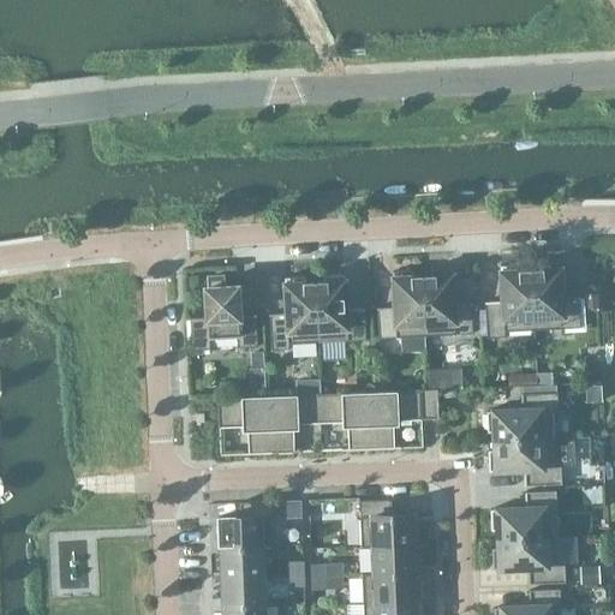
[(539,269),(530,270),(533,330),(580,327),(579,297),(561,298),(560,262),(538,263),(539,269)]
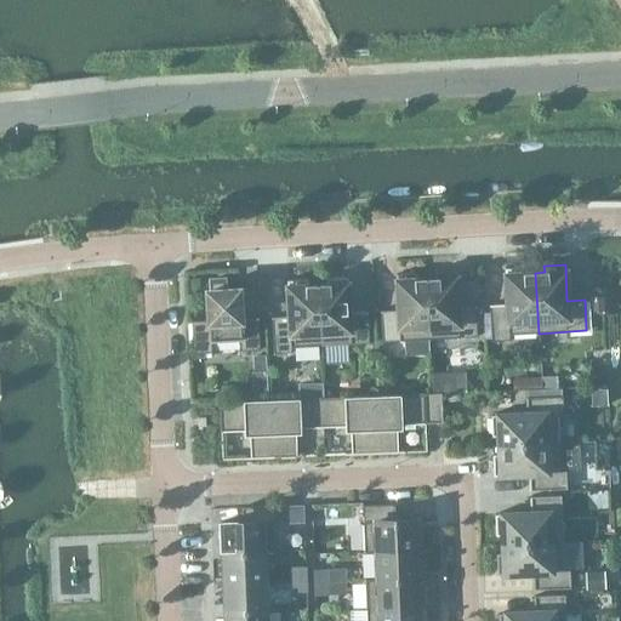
[(510,335),(539,334),(535,273),(527,273),(525,267),(505,268),(507,303),(489,305),(491,342),(511,341),(510,335)]
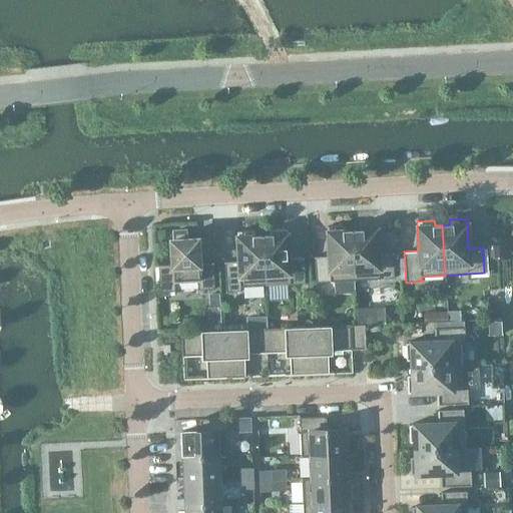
[(360,229),(352,230),(355,280),(394,278),(393,252),(378,253),(377,223),(359,224),(360,229)]
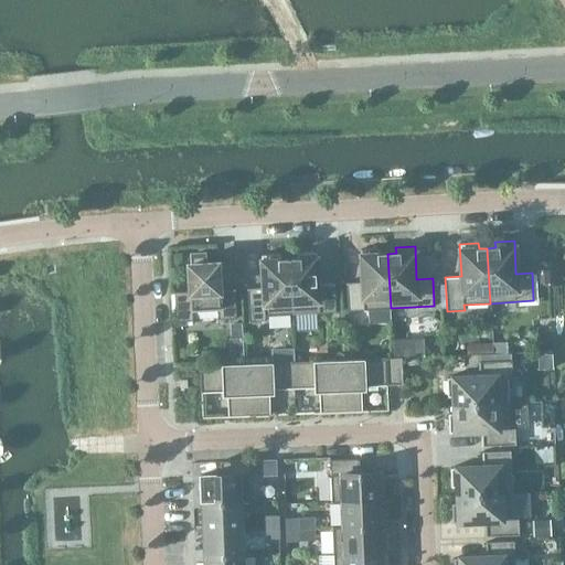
[(348,311),(391,308),(387,254),(380,254),(380,248),(360,249),(362,281),(345,283),(348,311)]
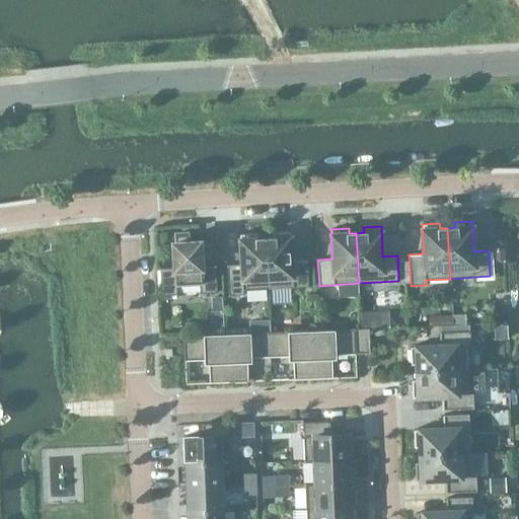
[(273,237),(265,238),(268,289),(307,286),(306,261),(292,262),(290,231),(273,232),(273,237)]
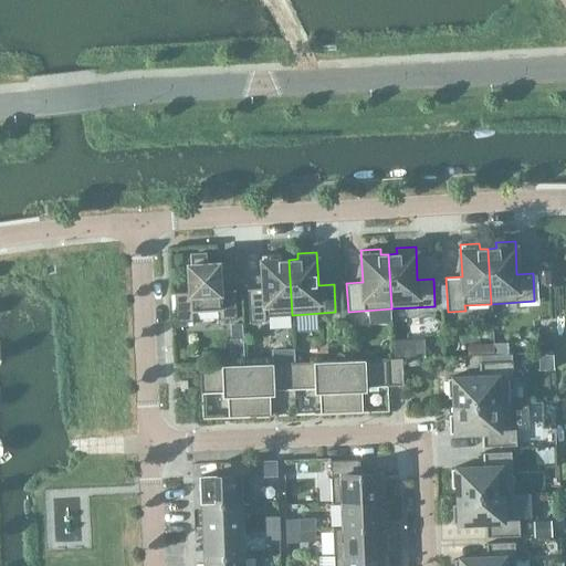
[(281,260),(281,254),(261,255),(263,287),(247,289),(249,322),(266,322),(266,316),(292,315),(289,260),(281,260)]
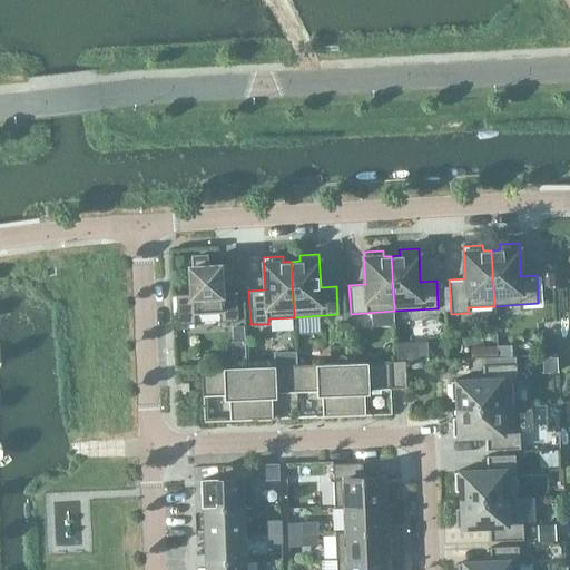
[(189,267),(192,294),(175,295),(177,324),(195,323),(194,313),(219,311),(220,322),(238,321),(236,292),(220,293),(218,265),(207,266),(206,257),(192,258),(193,267),(189,267)]
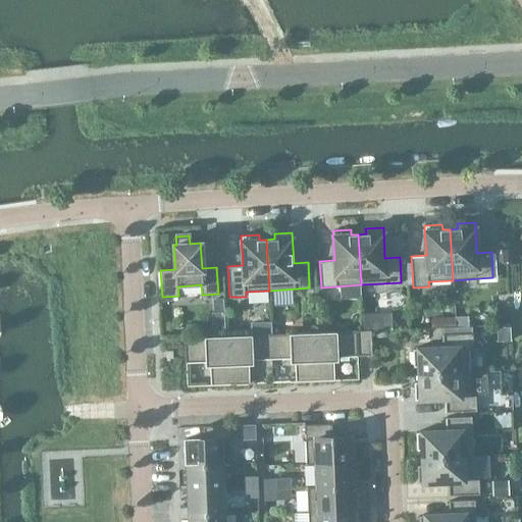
[(356,356),(371,355),(370,330),(313,333),(315,381),(333,380),(332,360),(336,356),(356,356)]
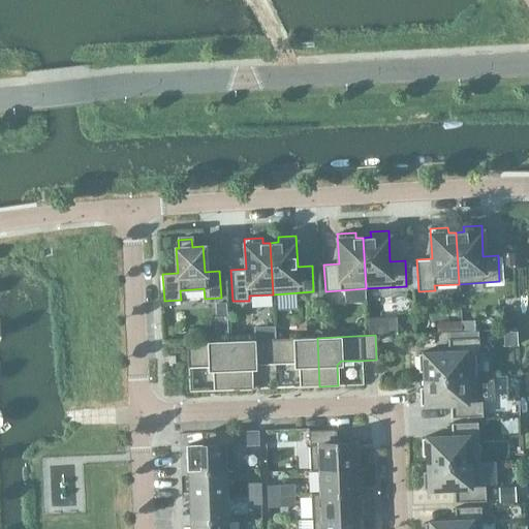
[(317,338),(274,339),(275,364),(294,363),(299,367),(300,387),(319,386),(317,338)]
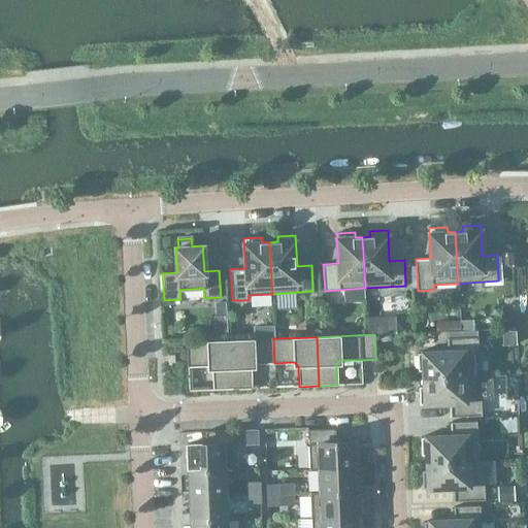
[(423,371),(423,378),(474,376),(473,353),(479,352),(479,337),(447,338),(448,352),(417,353),(418,371),(423,371)]
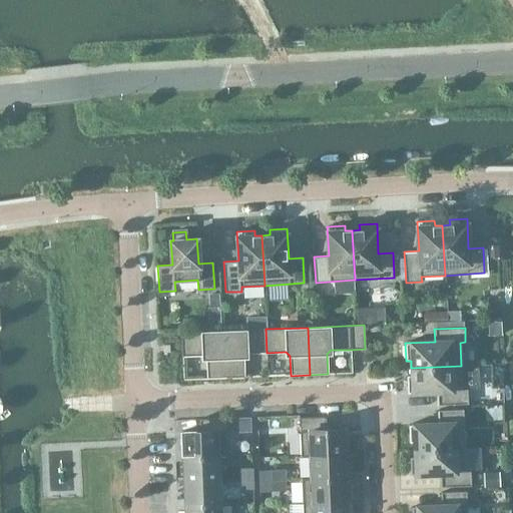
[(266,329),(223,331),(225,378),(244,378),(243,357),(246,354),(267,353),(266,329)]
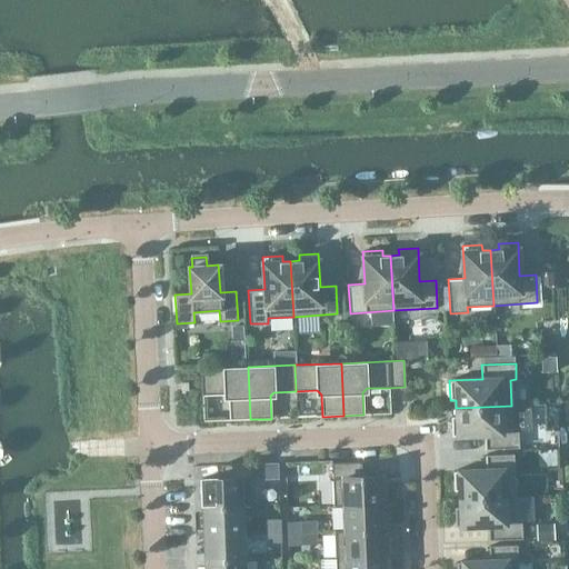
[(248,367),(200,369),(201,396),(202,396),(202,395),(225,393),(228,398),(229,420),(250,419),(248,367)]
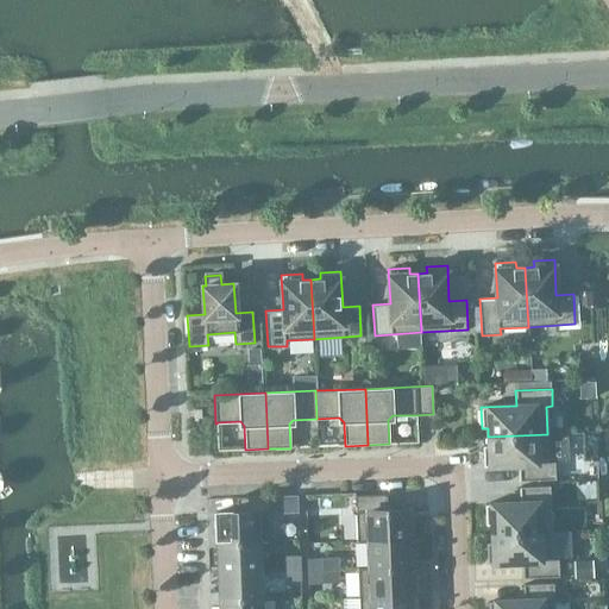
[(488,437),(489,446),(483,446),(483,466),(519,465),(519,481),(554,479),(554,462),(548,463),(547,434),(488,437)]
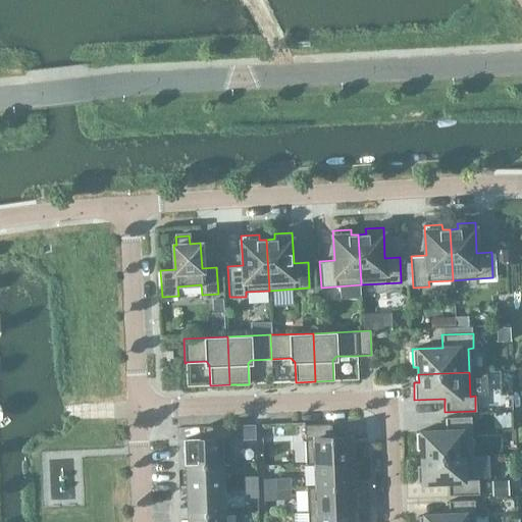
[(421,450),(422,458),(472,456),(471,417),(445,418),(446,431),(415,432),(416,450),(421,450)]
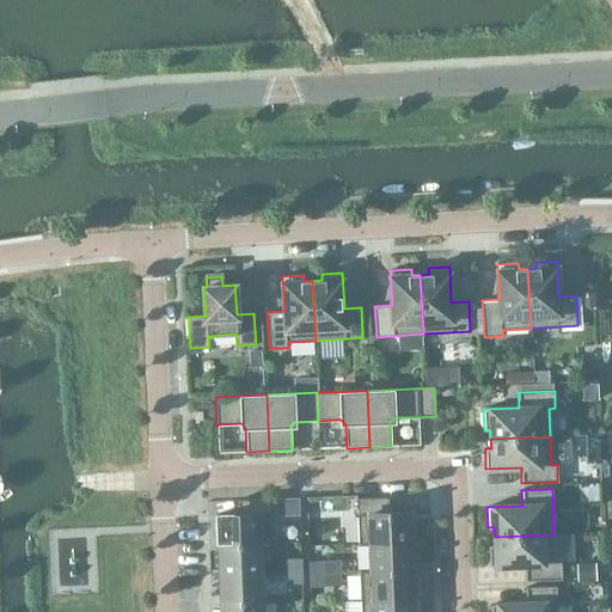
[(416,542),(415,512),(389,513),(387,497),(356,499),(359,544),(416,542)]
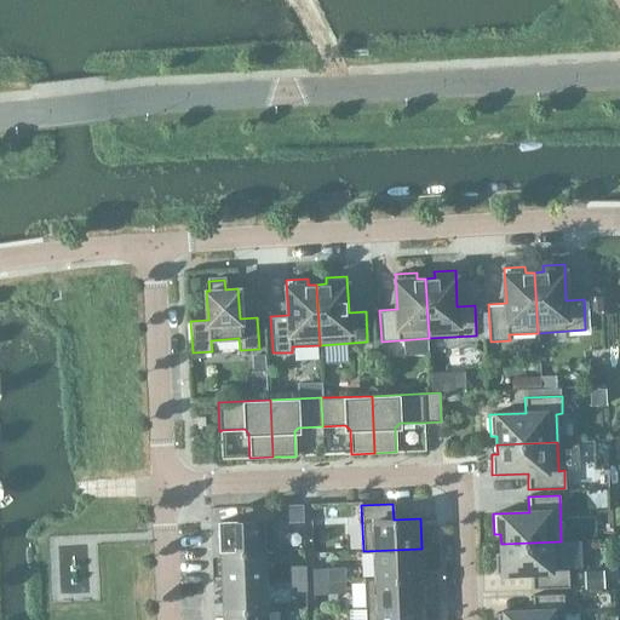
[(263,551),(262,522),(273,522),(273,505),(241,507),(242,521),(219,522),(220,552),(263,551)]
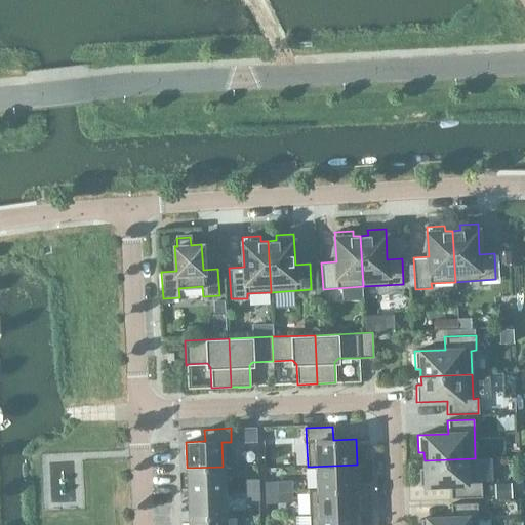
[(425,468),(419,468),(419,486),(450,485),(450,498),(482,497),(481,482),(476,482),(475,458),(425,460),(425,468)]
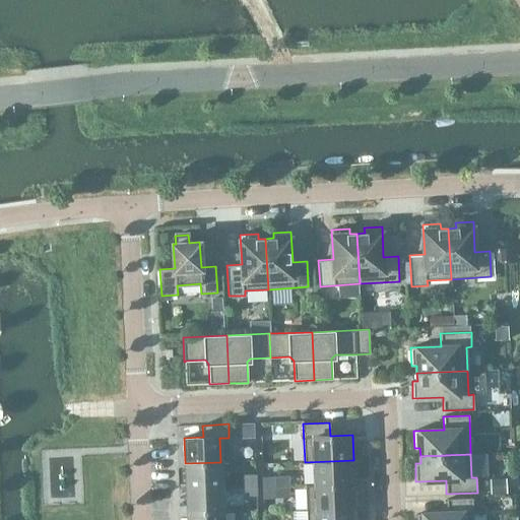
[(242,458),(240,470),(257,473),(259,461),(242,458)]
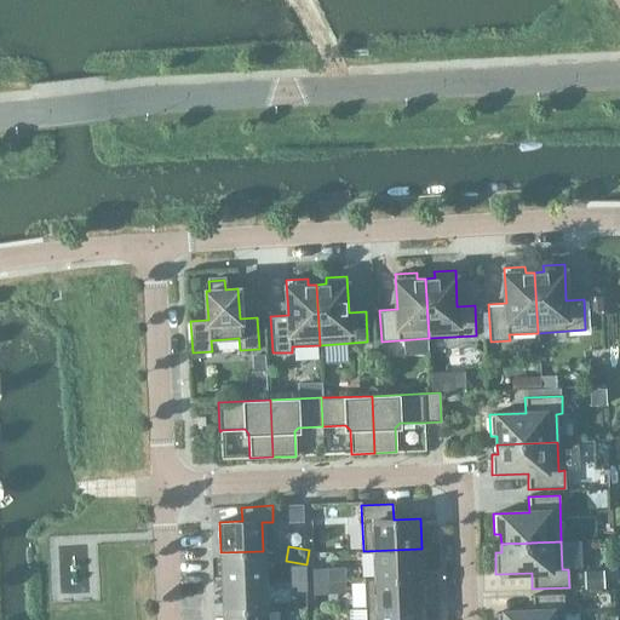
[(365,579),(365,580),(423,578),(422,549),(363,551),(363,552),(374,551),(375,578),(365,579)]
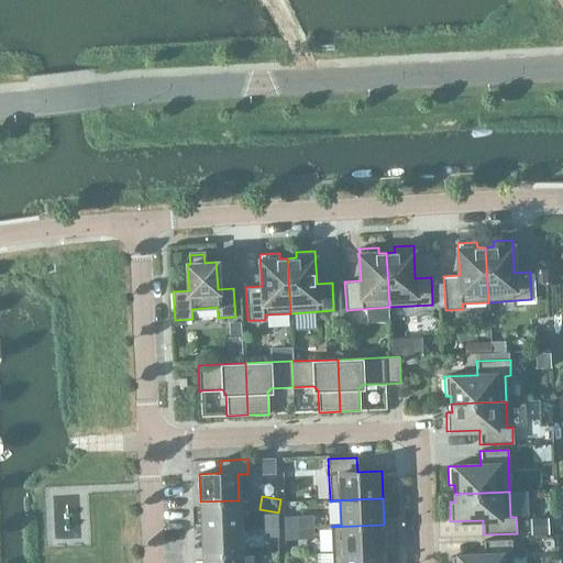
[(240,527),(239,500),(200,501),(201,528),(240,527)]
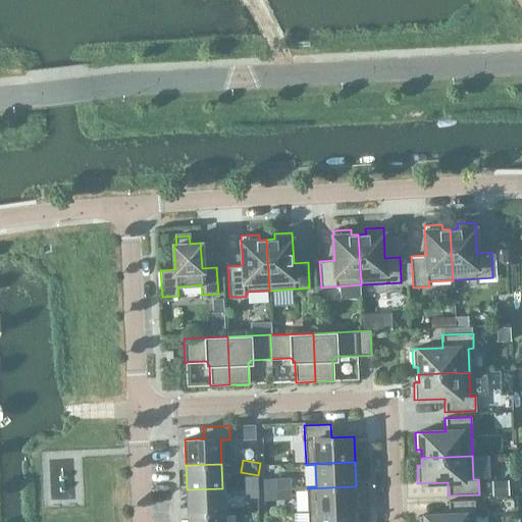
[(244,477),(244,487),(257,486),(257,476),(244,477)]
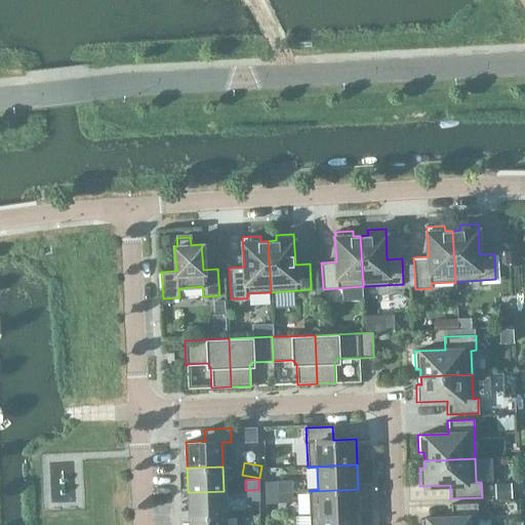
[(265,482),(265,492),(278,492),(278,482),(265,482)]
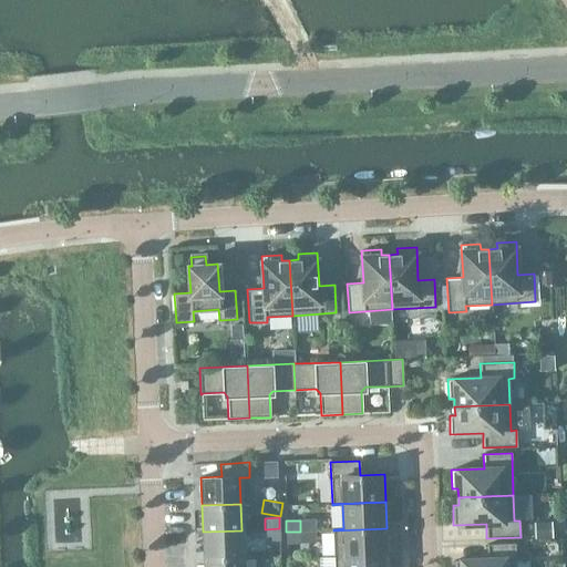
[(279,528),(265,529),(265,540),(280,540),(279,528)]
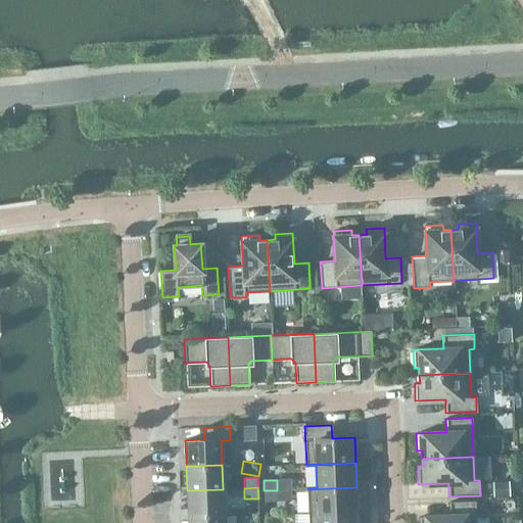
[(307,489),(308,514),(358,512),(357,487),(307,489)]
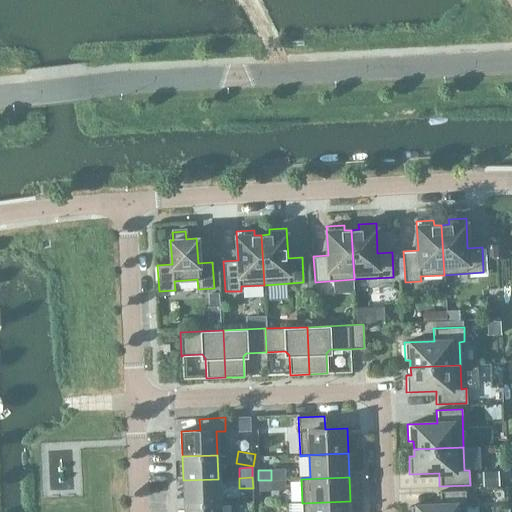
[(183,480),(184,504),(219,503),(218,479),(183,480)]
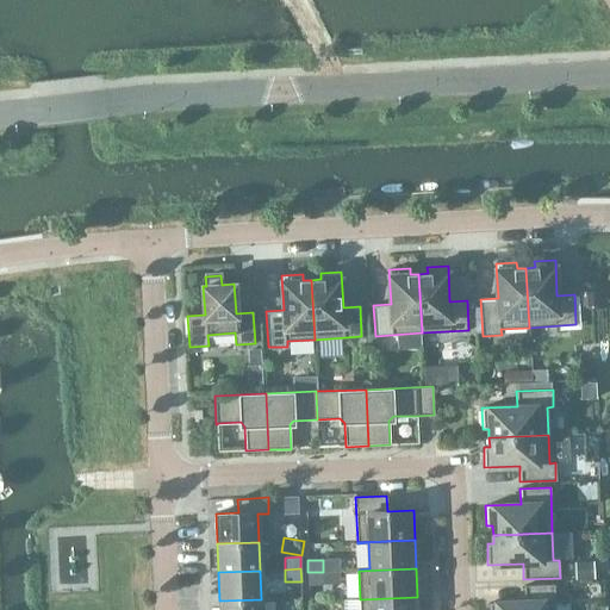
[(309,585),(324,584),(323,572),(307,572),(309,585)]
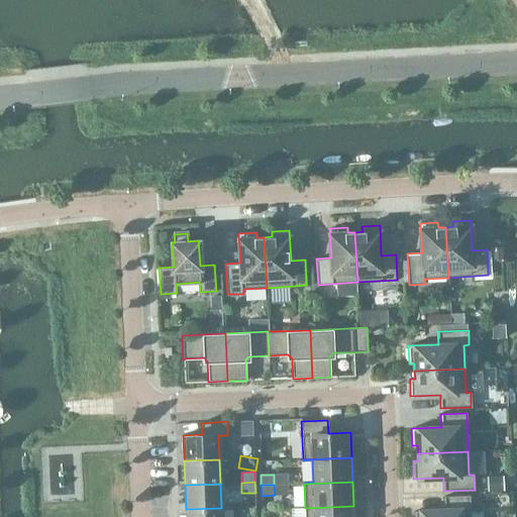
[(471,516),(470,495),(444,496),(444,510),(415,511),(415,516),(471,516)]
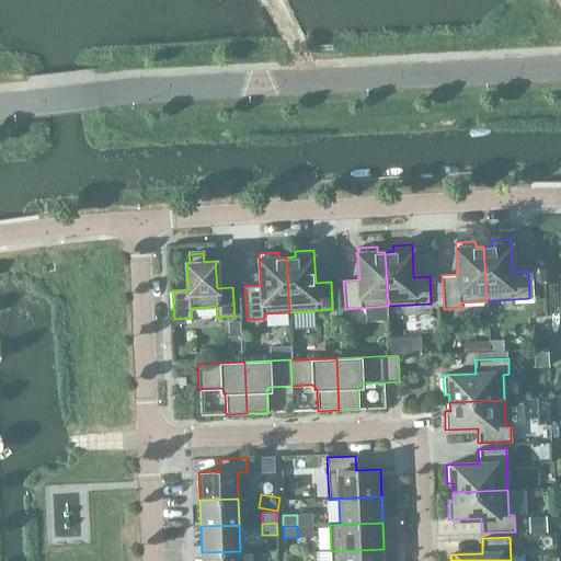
[(384,560),(384,549),(331,551),(331,560),(384,560)]
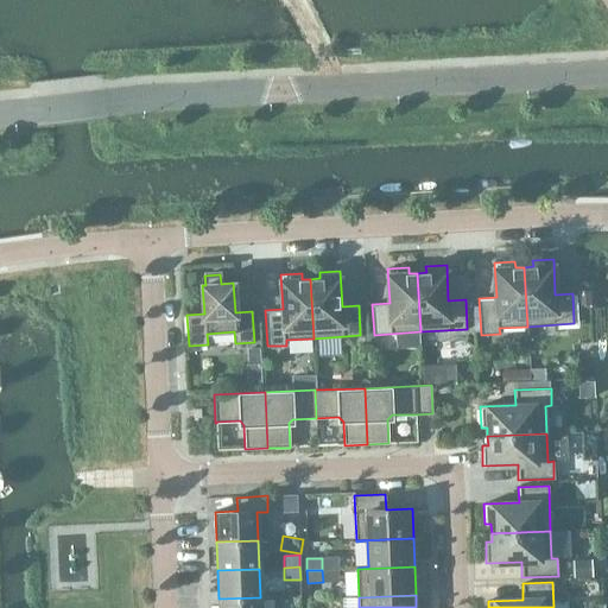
[(260,607),(260,597),(219,599),(219,607),(260,607)]
